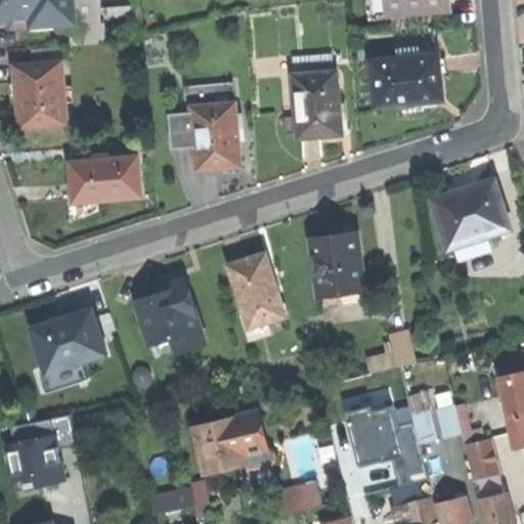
[(52,27),(71,26),(73,47),(104,44),(102,26),(101,26),(76,28),(74,0),(0,0),(0,18),(8,19),(9,29),(33,29),(34,32),(52,31),(52,27)]
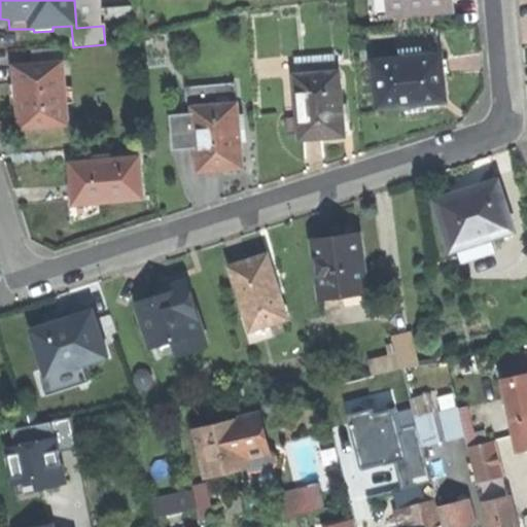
[(99,0),(74,0),(76,28),(102,26),(99,0)]
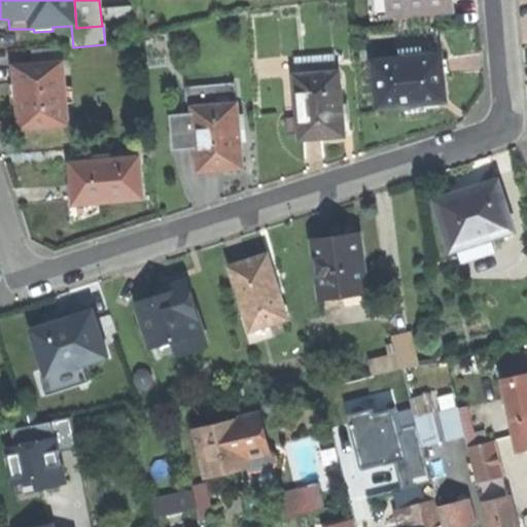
[(383,0),(385,16),(451,11),(451,0),(383,0)]
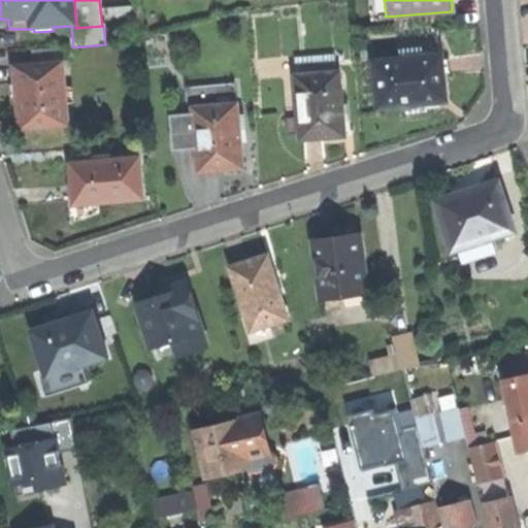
[(446,57),(425,59),(424,50),(403,52),(403,61),(374,63),(378,110),(414,107),(450,104),(446,57)]
